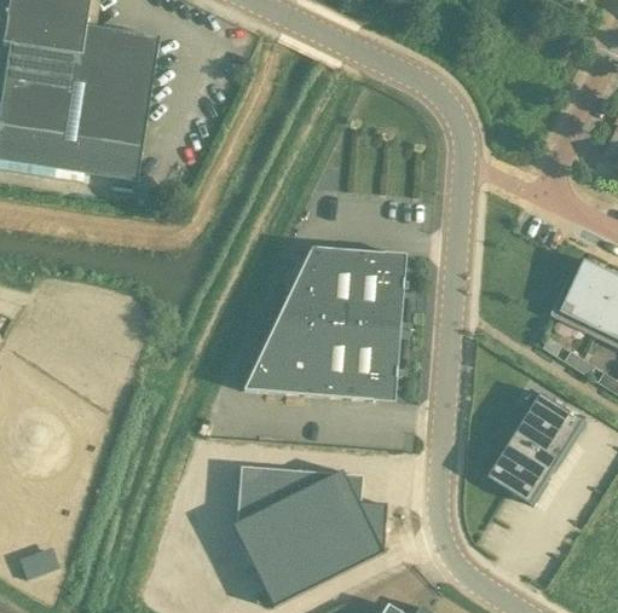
[(9,0),(4,39),(10,39),(0,105),(0,157),(138,179),(160,33),(87,22),(90,0),(9,0)]
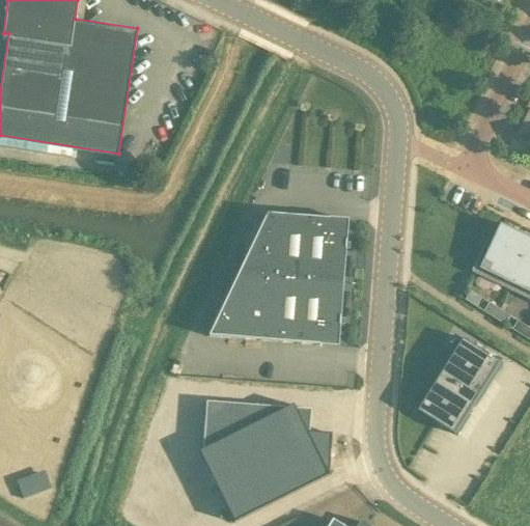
[(529,108),(519,131),(529,136),(529,108)]
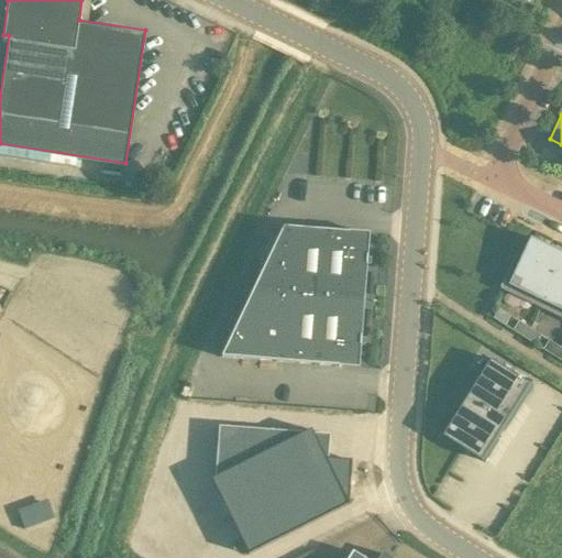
[(370,229),(284,222),(222,352),(360,363),(370,229)]
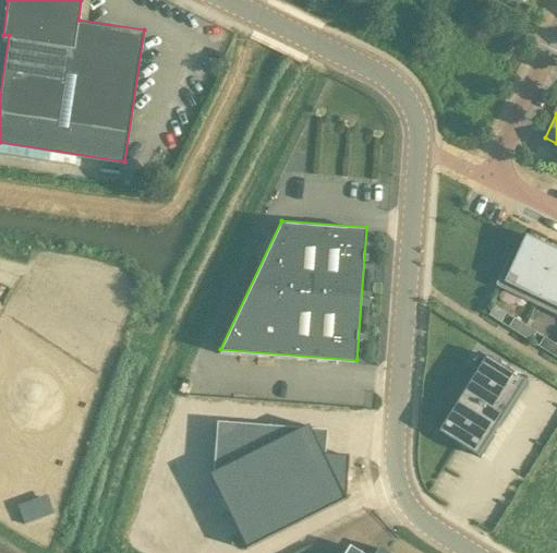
[(499,281),(539,301),(556,310),(556,244),(530,231),(518,259),(510,255),(498,280),(499,280),(499,281)]
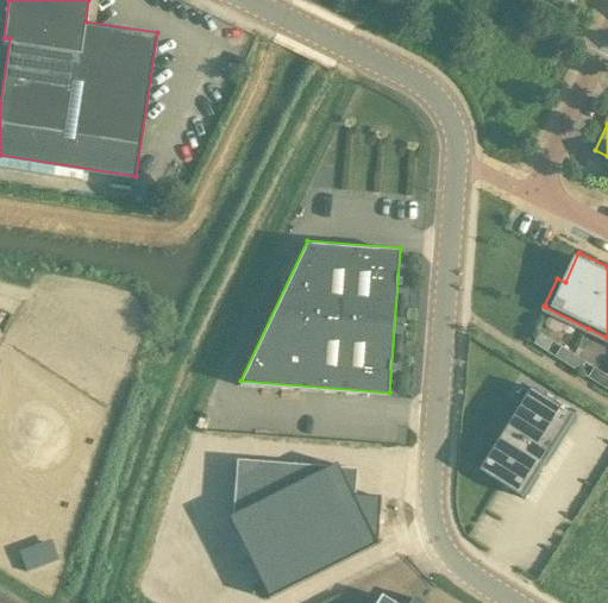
[(537,339),(549,346),(555,337),(543,328),(537,339)]
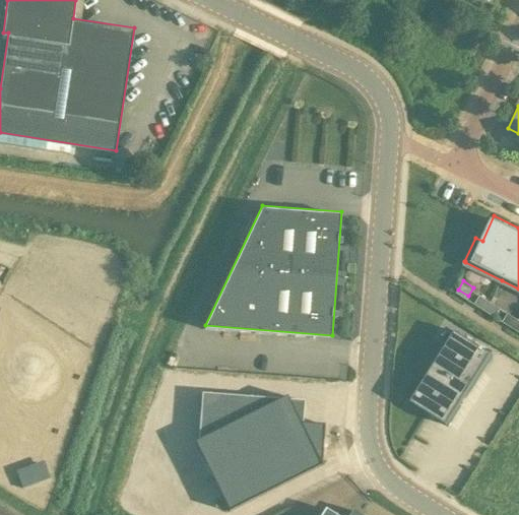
[(475,301),(480,304),(487,307),(492,299),(481,292),(475,301)]
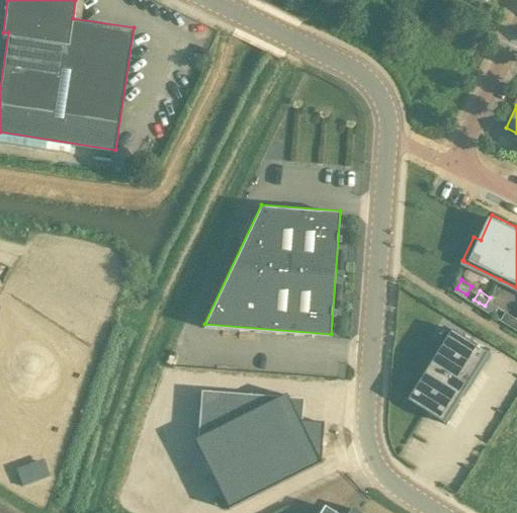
[(490,297),(485,306),(495,313),(500,304),(490,297)]
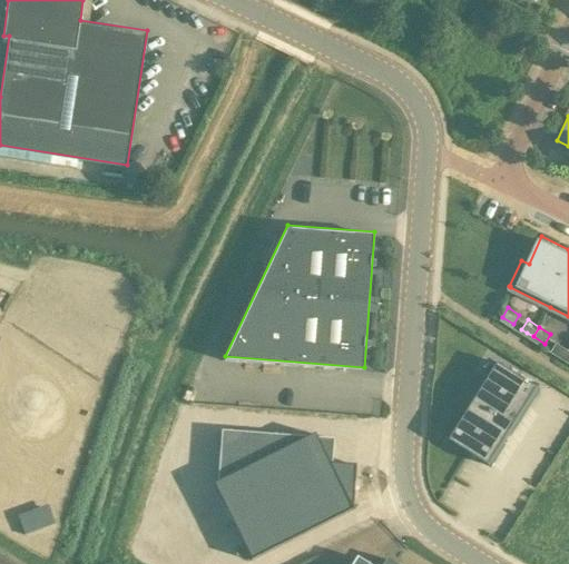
[(552,348),(558,352),(563,356),(568,348),(568,345),(558,339),(552,348)]
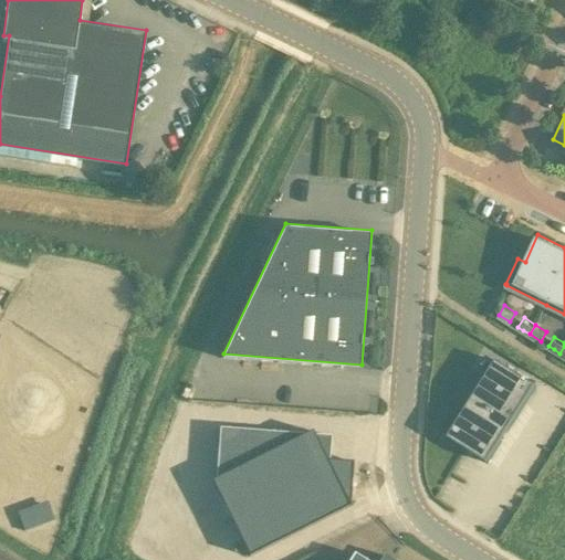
[(498,357),(449,434),(488,458),(536,381),(498,357)]
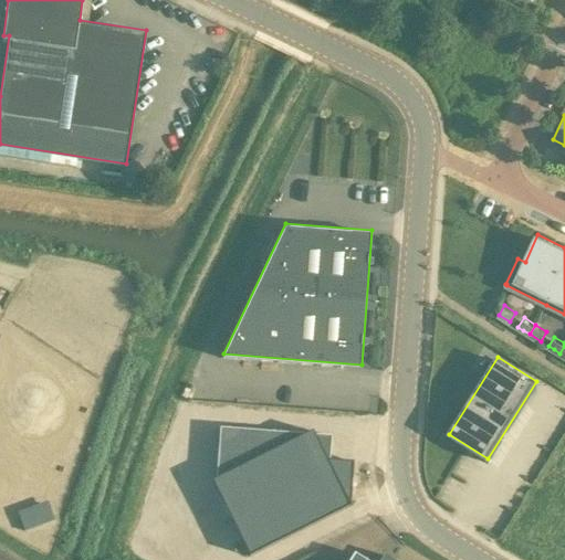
[(215,476),(209,478),(247,553),(349,503),(346,496),(351,496),(353,457),(330,456),(331,432),(219,424),(215,476)]
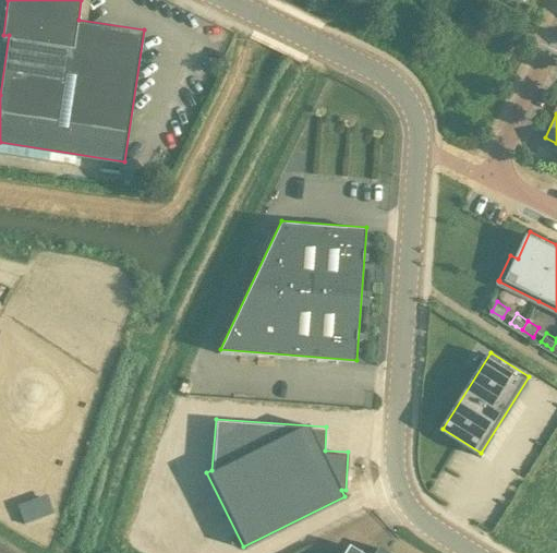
[(342,552),(394,552),(379,543),(373,552),(367,552),(350,542),(342,552)]
